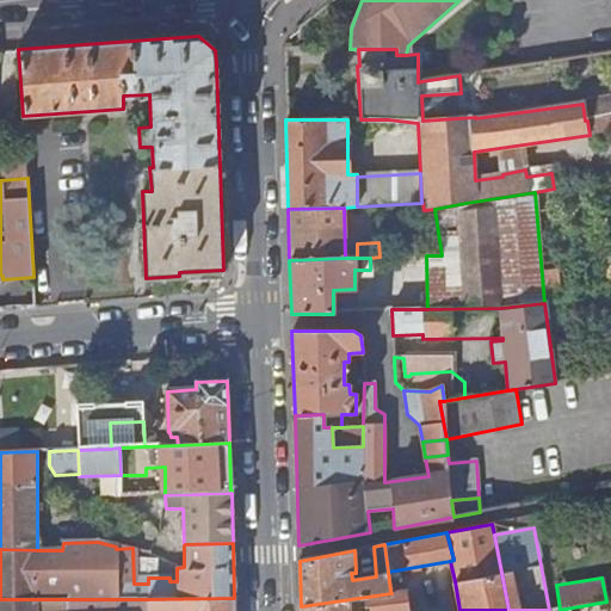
[(406,590),(390,591),(392,593),(301,606),(301,610),(414,610),(421,610),(419,590),(406,591),(406,590)]
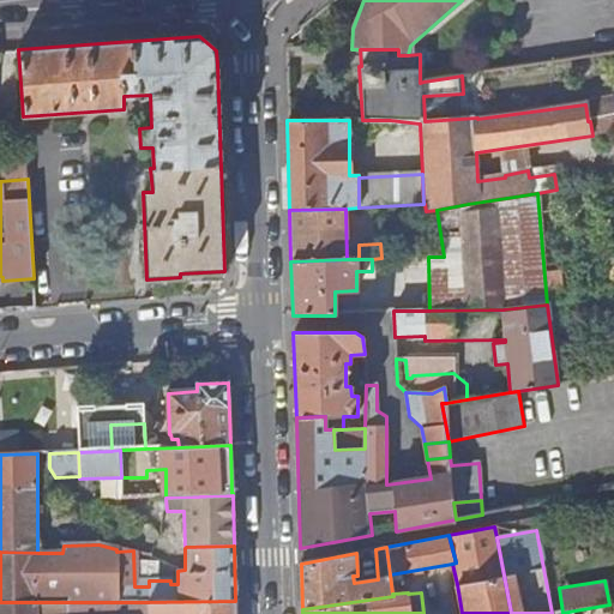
[(0,613),(235,613),(235,601),(149,602),(148,613),(36,613),(37,602),(0,602),(0,613)]
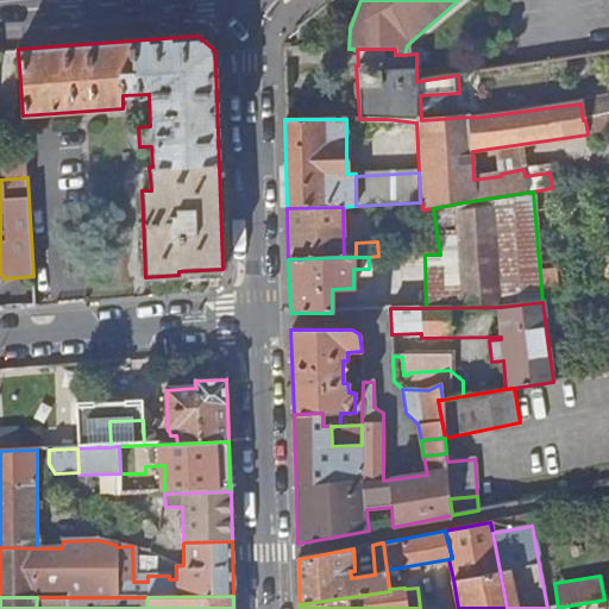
[(146,608),(148,597),(37,597),(36,608),(146,608)]
